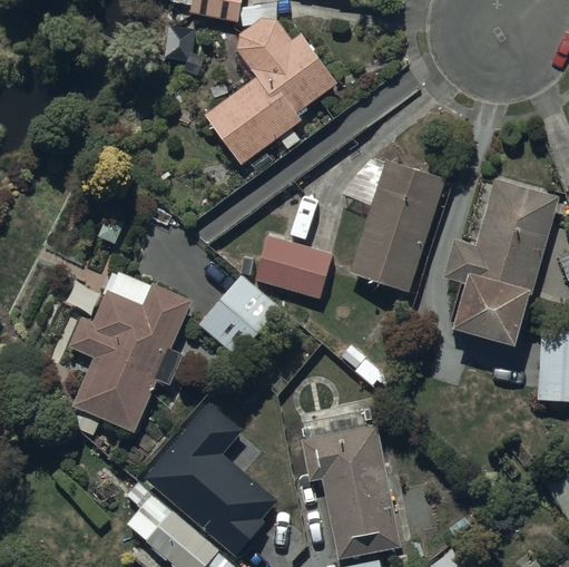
[(239,0),(189,0),(187,12),(236,22),(239,0)]
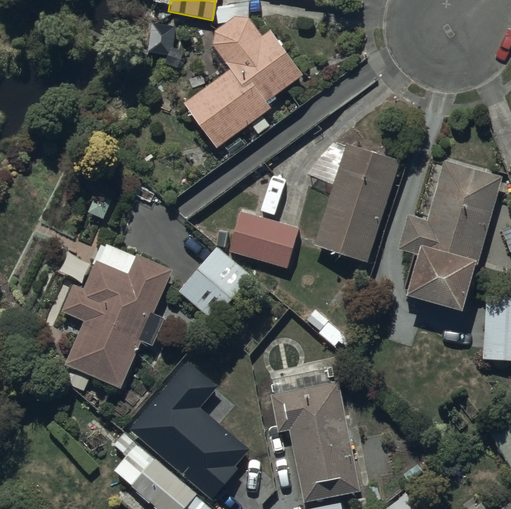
[(212,41),(231,69),(183,102),(215,147),(271,108),(266,101),(304,74),(269,25),(260,32),(250,17),(235,15),(214,29),(212,41)]
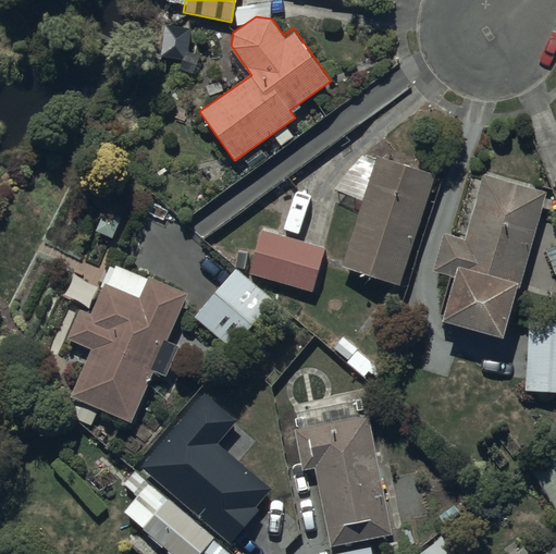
[(164,23),(160,54),(186,58),(190,26),(164,23)]
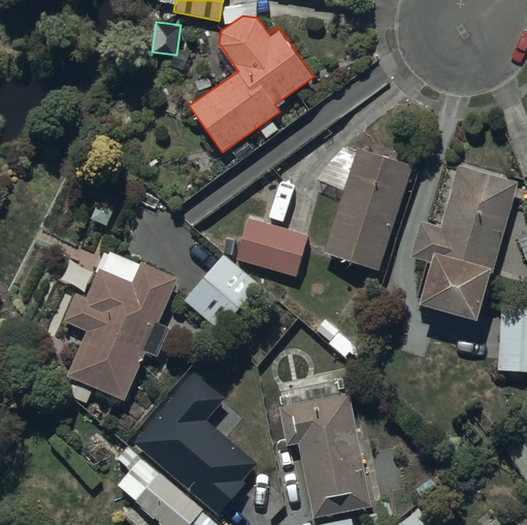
[(410,164),(356,145),(323,250),(374,267),(410,164)]
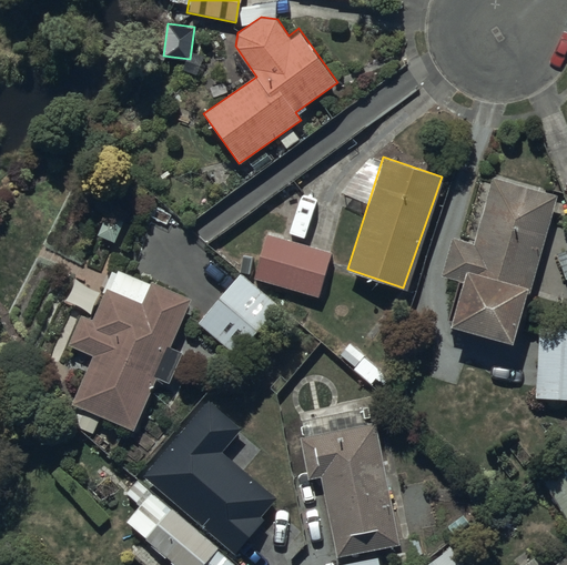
[(557,199),(492,180),(475,241),(453,235),(442,278),(459,282),(447,323),(512,341),(525,292),(530,293),(557,199)]
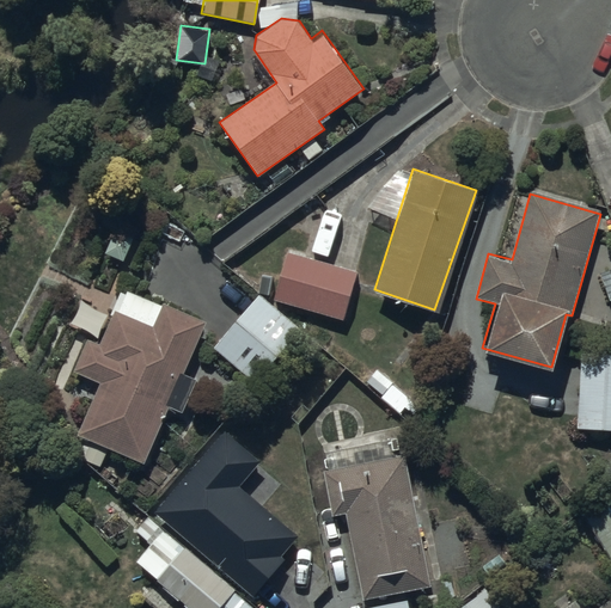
[(356,271),(286,252),(274,302),(344,320),(356,271)]
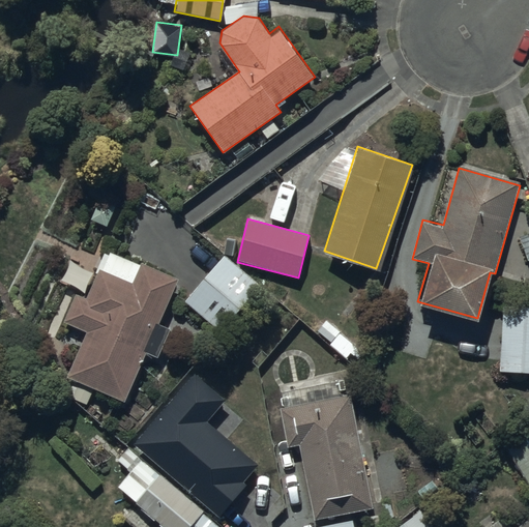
[(178,276),(106,250),(88,298),(75,293),(64,322),(84,330),(65,380),(125,403),(144,354),(157,358),(170,327),(160,324),(178,276)]
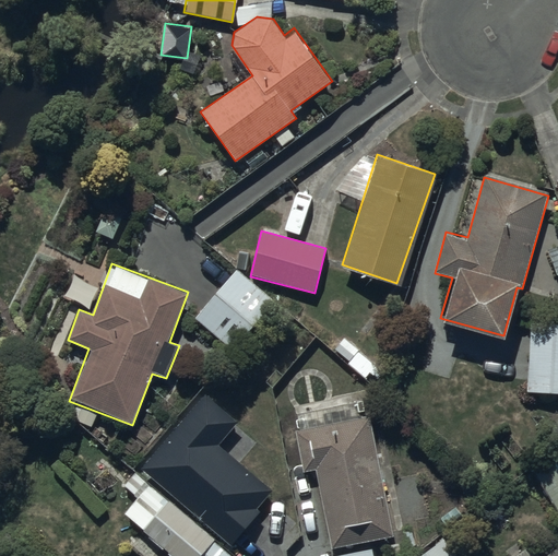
[(272,300),(234,269),(194,318),(233,350),(272,300)]
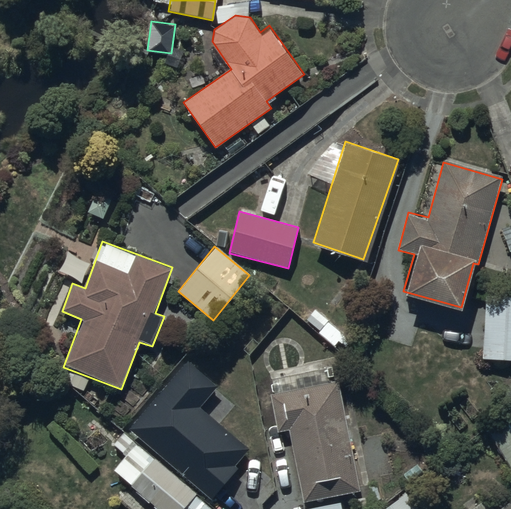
[(510,288),(482,288),(482,359),(510,359),(510,288)]
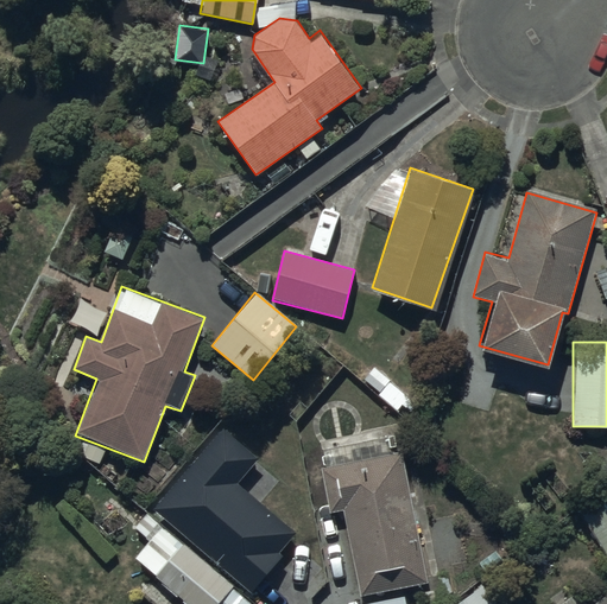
[(153,508),(250,593),(283,555),(278,551),(295,533),(236,481),(255,459),(223,430),(153,508)]
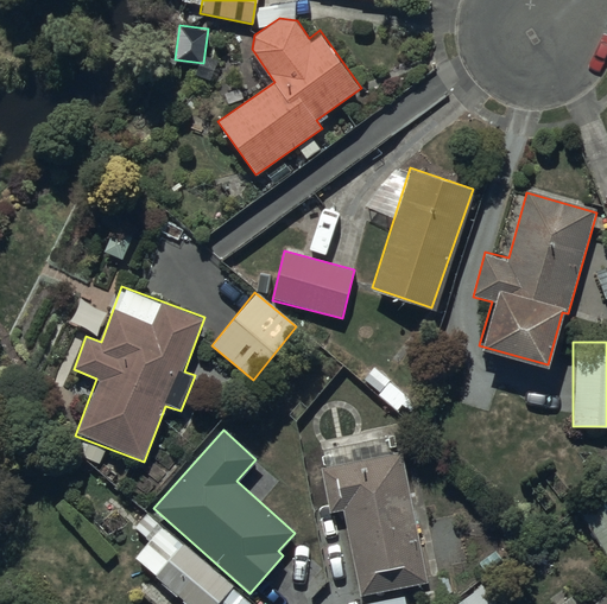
[(402,453),(321,469),(329,512),(342,509),(359,595),(425,582),(402,453)]
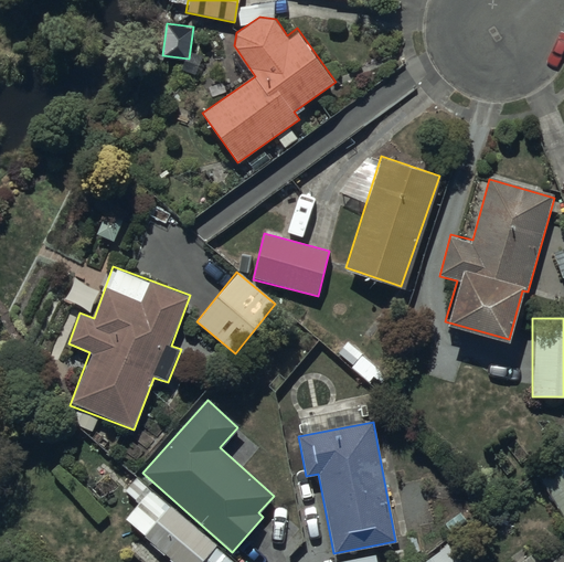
[(563,457),(536,474),(563,519),(563,457)]
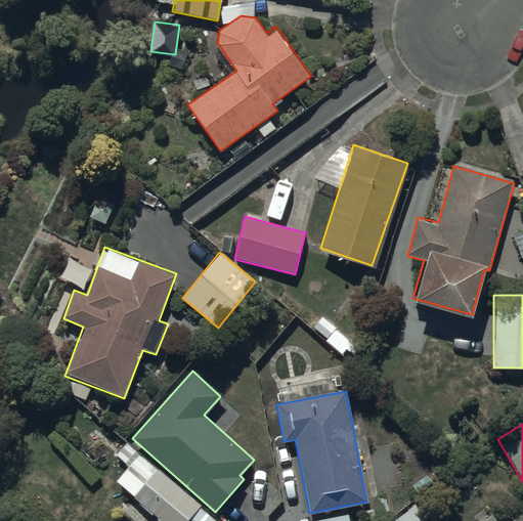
[(200,506),(126,444),(116,457),(127,467),(116,481),(134,496),(133,497),(139,503),(137,505),(150,517),(153,514),(158,518),(156,520),(214,520),(199,507),(200,506)]
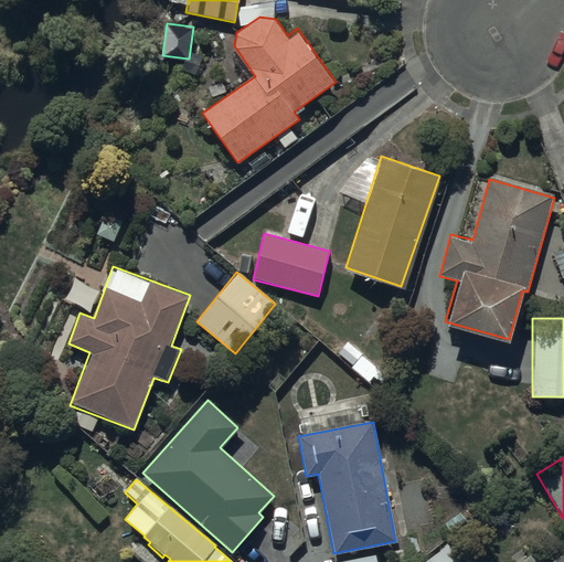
[(464,561),(449,542),(423,561),(464,561)]
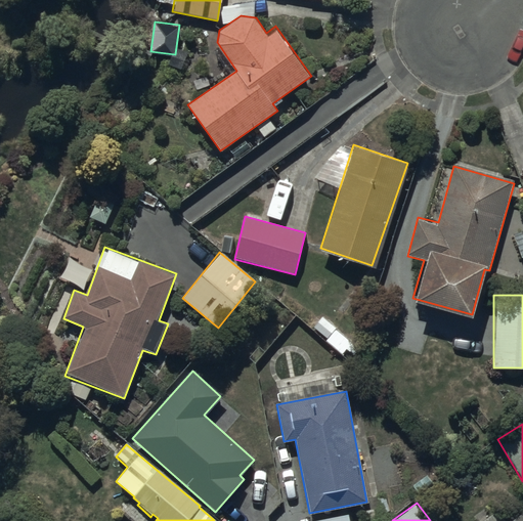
[(504,520),(496,510),(481,520),(522,520),(522,513),(512,520),(504,520)]
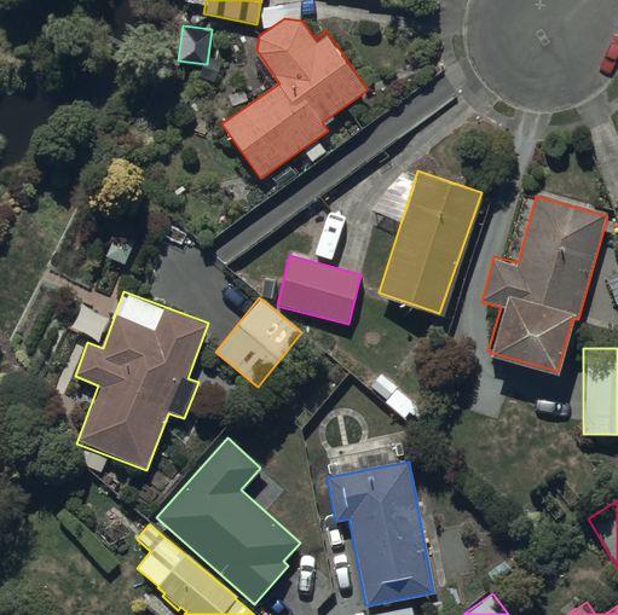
All buildings are outlined.
